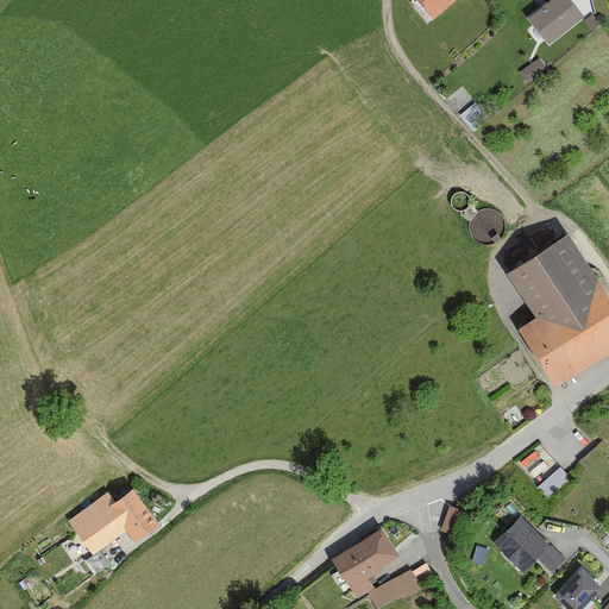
[(420,0),(434,17),(453,0),(420,0)]
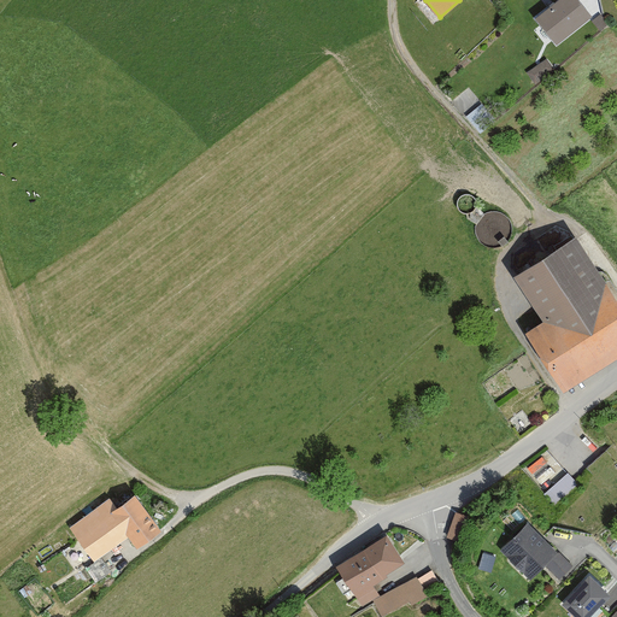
[(564,0),(535,25),(556,48),(593,16),(579,0),(564,0)]
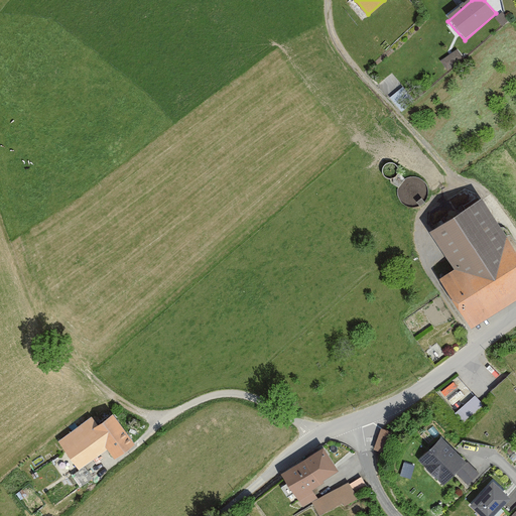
[(442,60),(448,69),(457,62),(450,54),(442,60)]
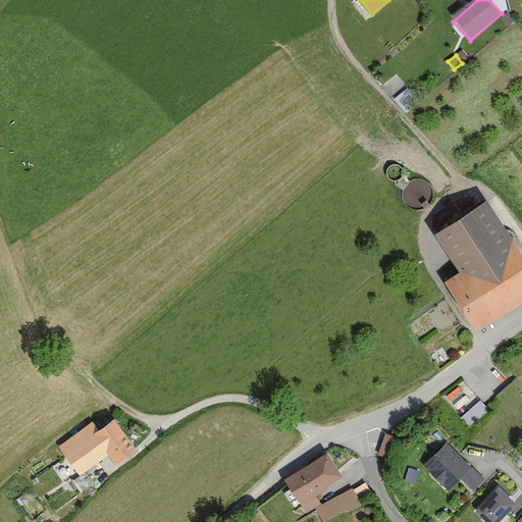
[(474,328),(521,295),(521,260),(480,200),(428,236),(452,270),(439,278),(474,328)]
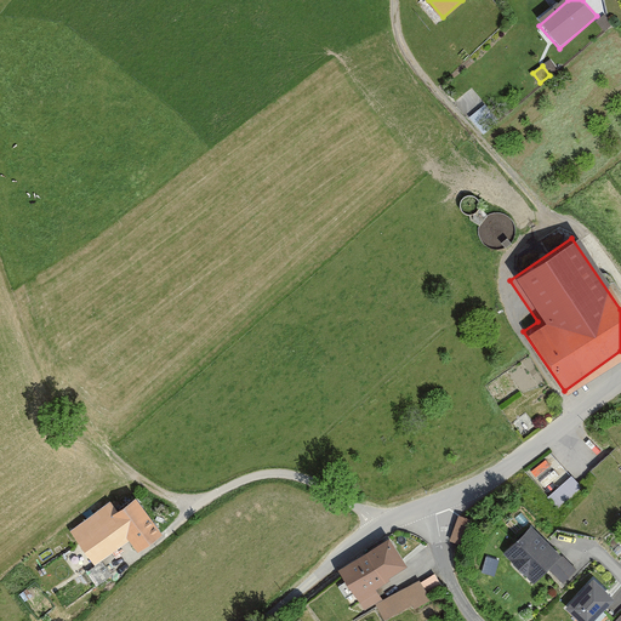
[(531,468),(545,485),(558,474),(545,457),(531,468)]
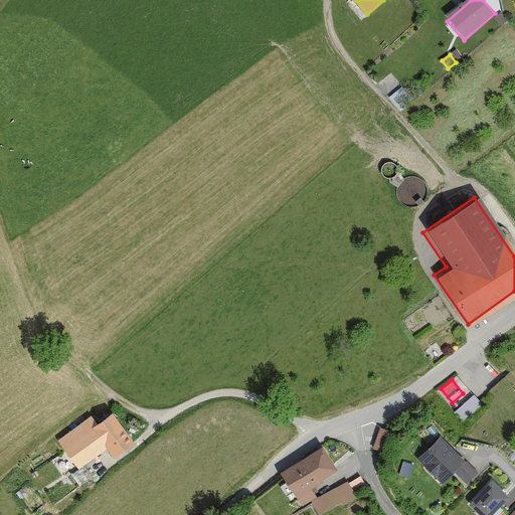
[(461,421),(481,405),(473,396),(454,411),(461,421)]
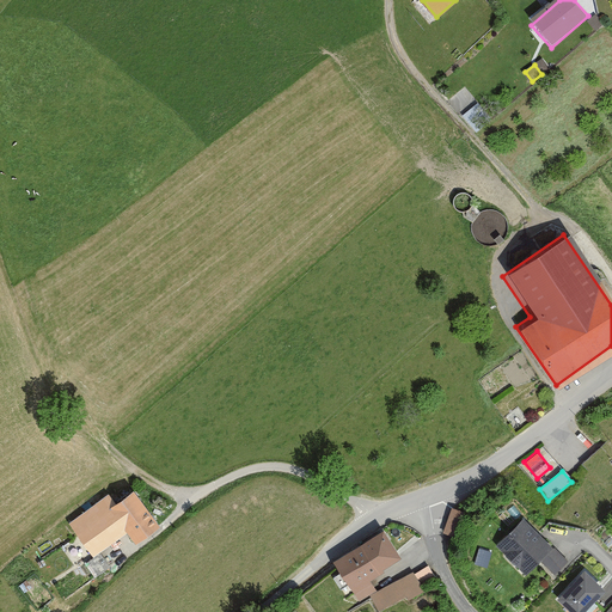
[(133,488),(77,525),(92,549),(127,526),(135,539),(158,525),(133,488)]
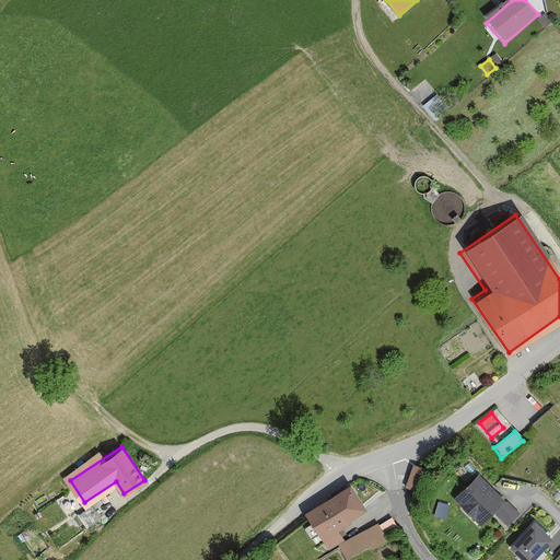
[(406,483),(420,487),(426,465),(411,462),(406,483)]
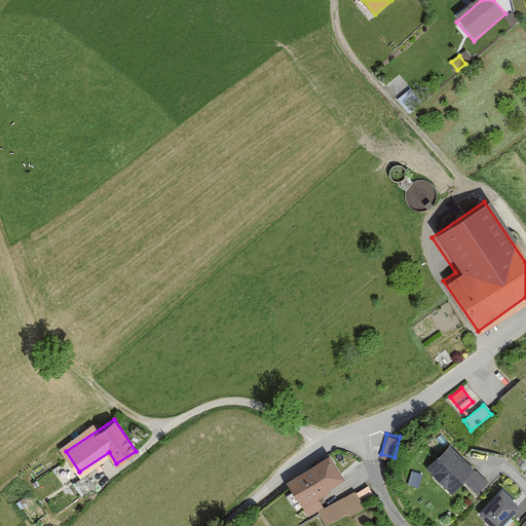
[(455,450),(431,473),(451,494),(463,483),(475,495),(487,484),(455,450)]
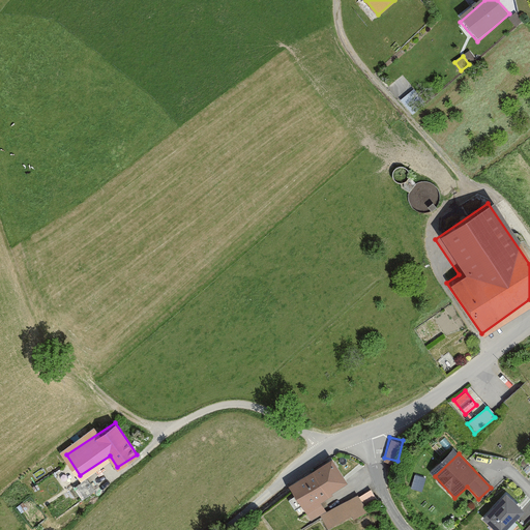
[(333,461),(290,489),(310,519),(324,509),(317,498),(345,479),(333,461)]
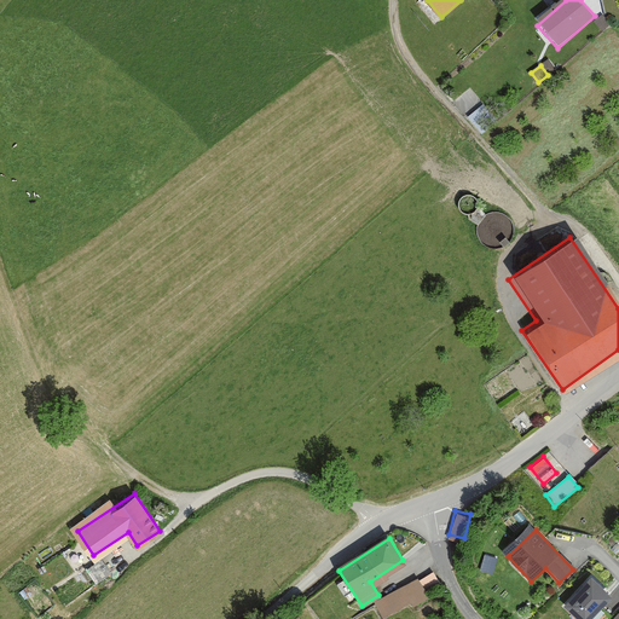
[(492,571),(496,555),(482,551),(479,567),(492,571)]
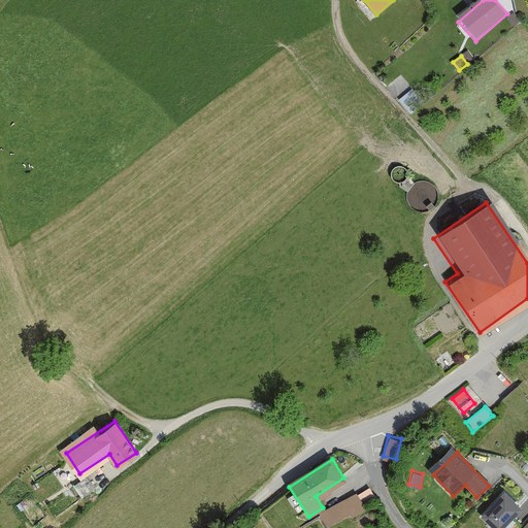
[(365,490),(317,514),(324,527),(331,527),(373,507),(365,490)]
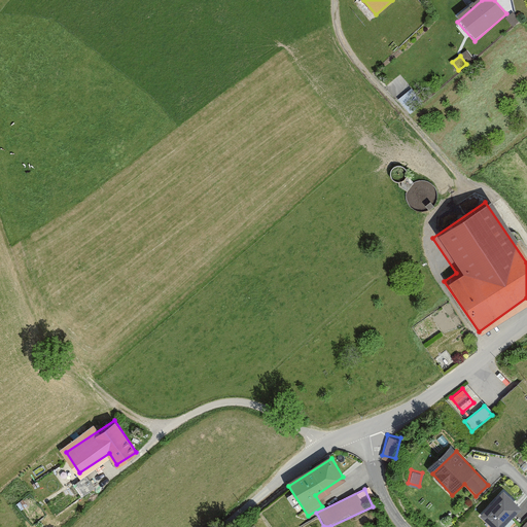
[(503,491),(480,514),(493,526),(510,526),(525,514),(503,491)]
